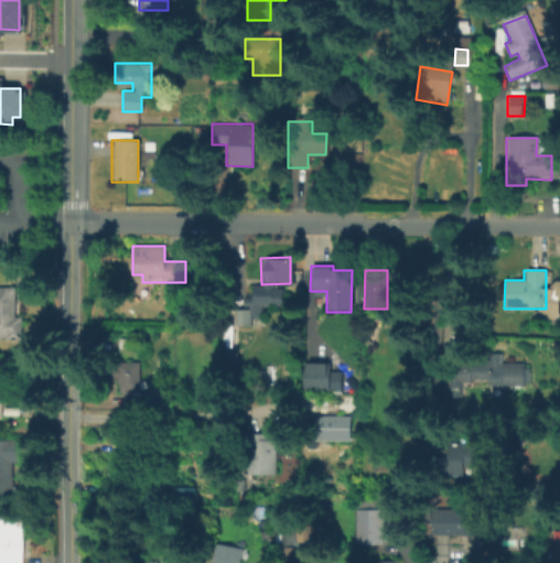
[(0,287),(13,288),(13,314),(22,314),(22,340),(6,340),(6,337),(0,337),(0,287)]
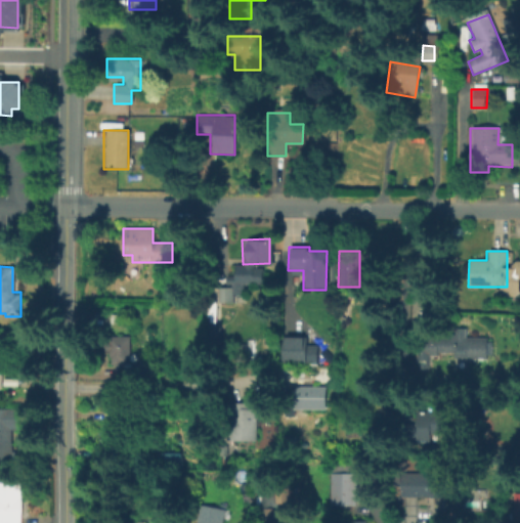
[(231,304),(218,304),(218,286),(225,286),(225,274),(234,274),(234,266),(262,267),(262,286),(242,286),(242,297),(231,296),(231,304)]
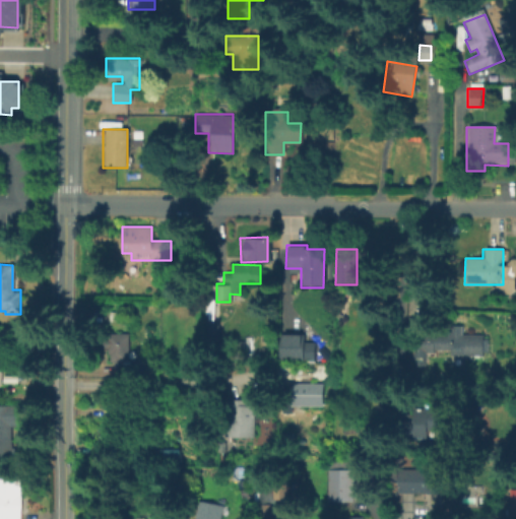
[(209,338),(209,324),(217,324),(217,338),(209,338)]
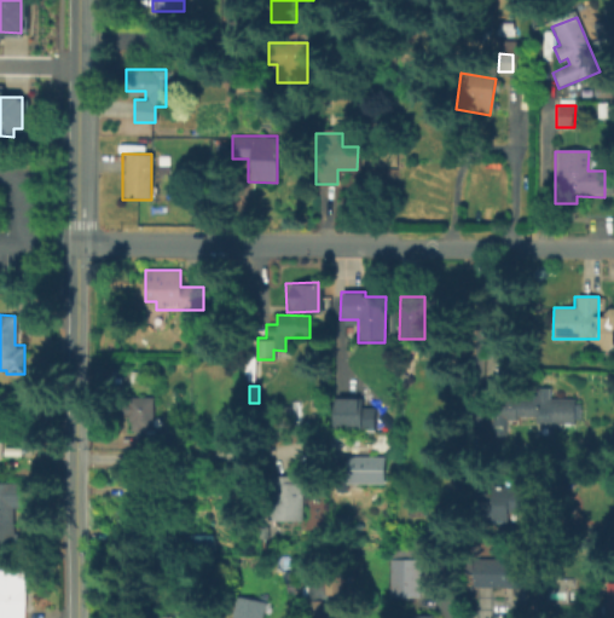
[(550,391),(550,399),(573,400),(573,422),(534,422),(534,415),(507,414),(507,435),(491,434),(491,390),(550,391)]
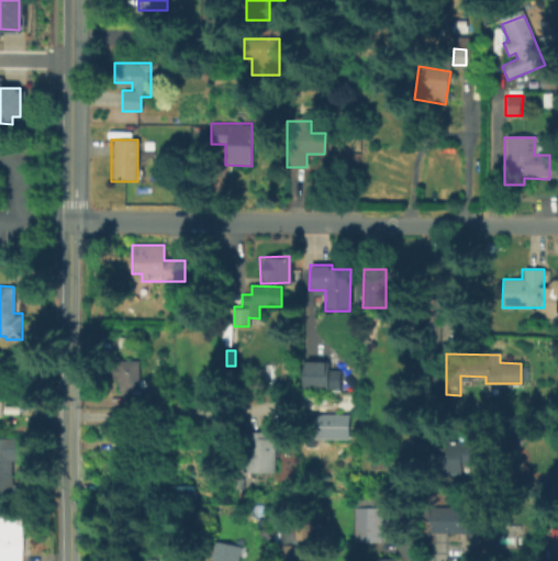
[(137,390),(116,390),(116,361),(137,361),(137,390)]
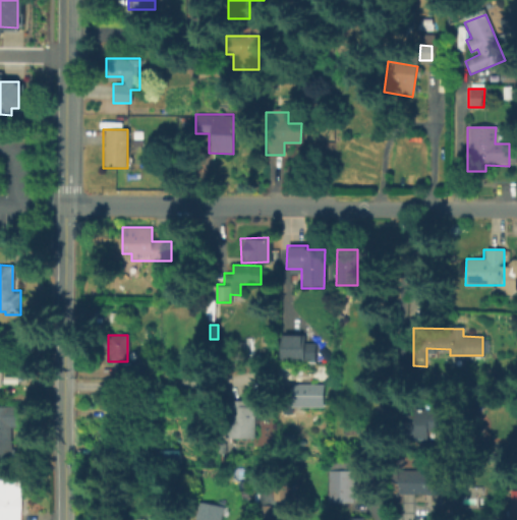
[(303,359),(280,359),(280,336),(303,336),(303,359)]
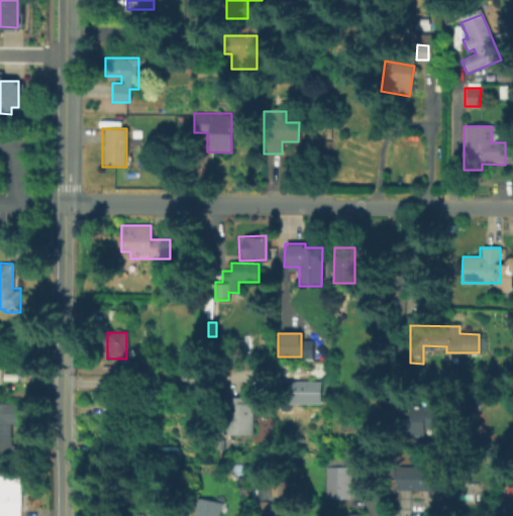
[(286,404),(286,380),(319,380),(319,404),(286,404)]
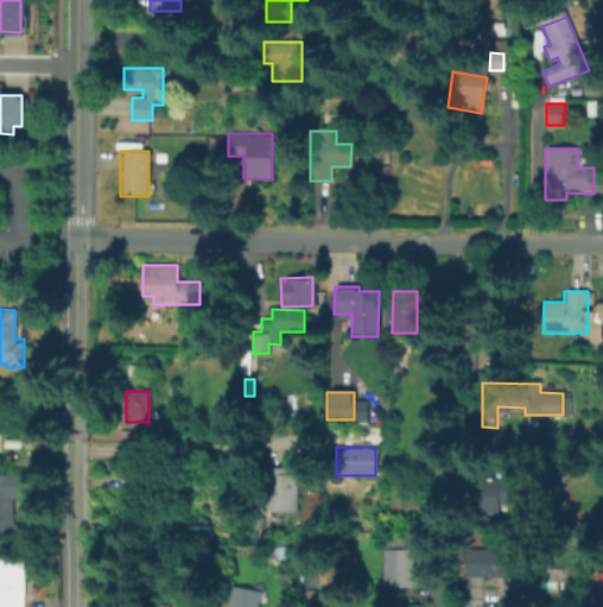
[(128,512),(128,472),(153,472),(153,512),(128,512)]
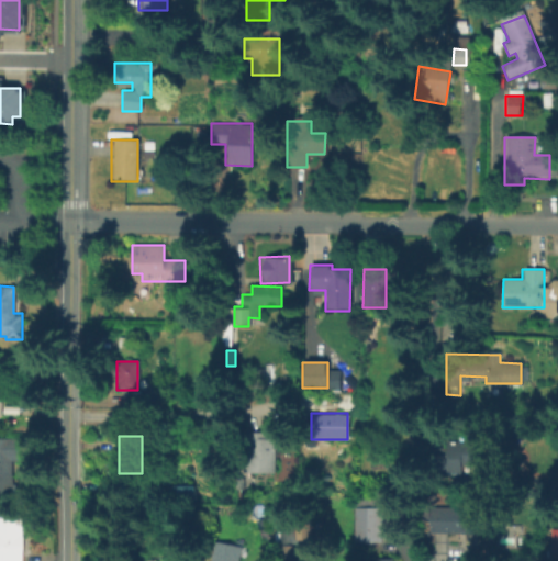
[(14,494),(0,494),(0,438),(22,438),(22,460),(14,460),(14,494)]
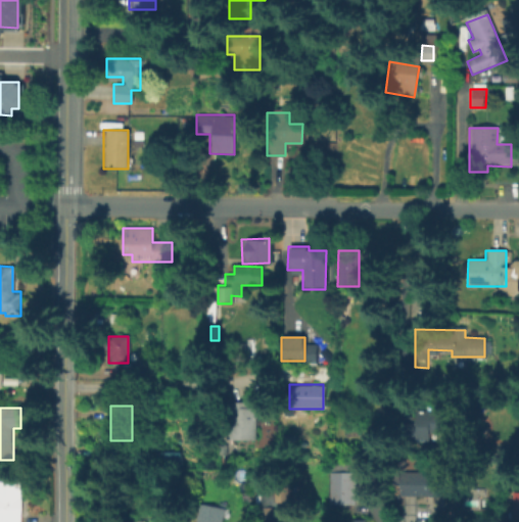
[(414,442),(399,442),(399,425),(414,426),(414,408),(447,409),(446,432),(428,432),(428,442),(414,442)]
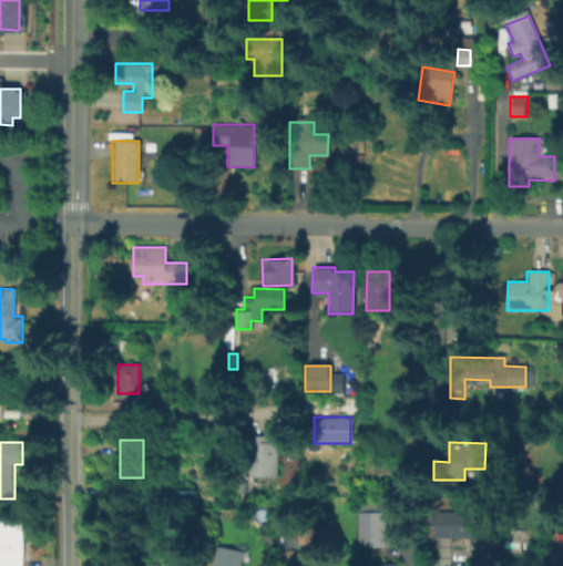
[(246,479),(247,443),(277,443),(277,479),(246,479)]
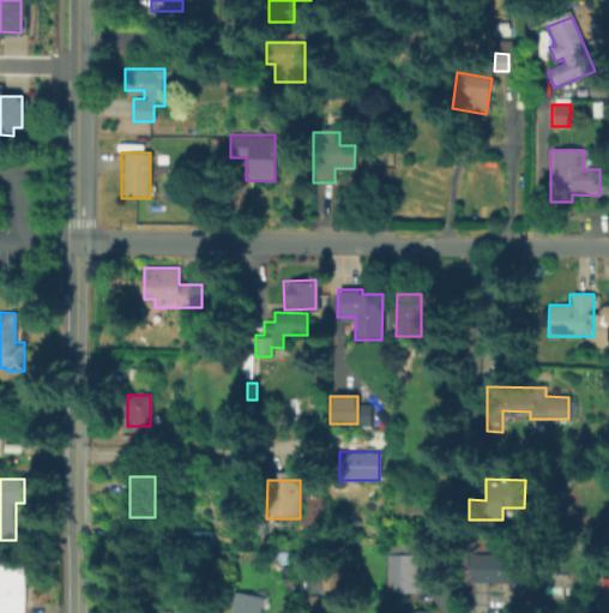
[(384,592),(414,592),(414,542),(384,542),(384,592)]
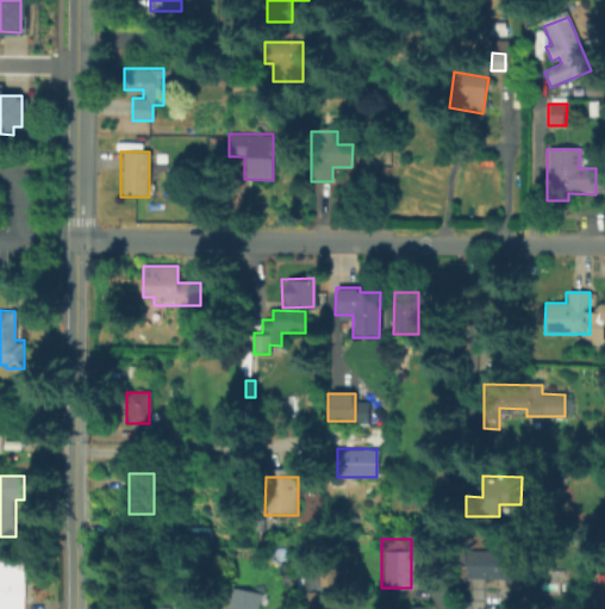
[(465,582),(465,551),(516,551),(515,582),(465,582)]
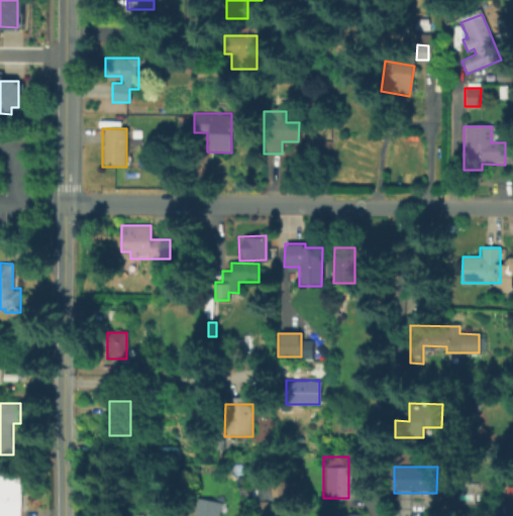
[(0,479),(19,479),(19,515),(0,515),(0,479)]
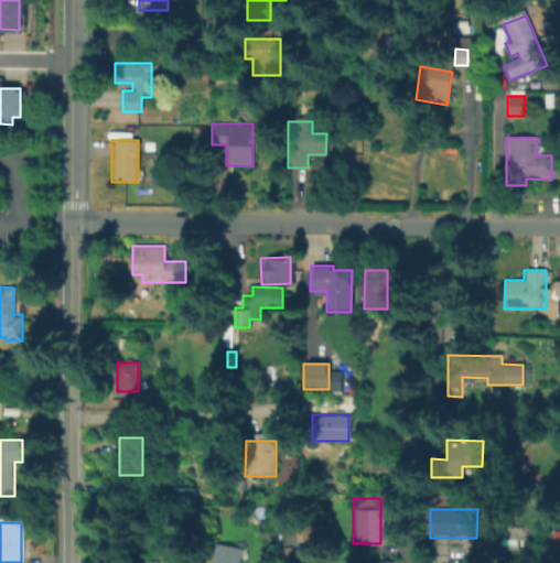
[(298,541),(298,522),(319,522),(319,541),(298,541)]
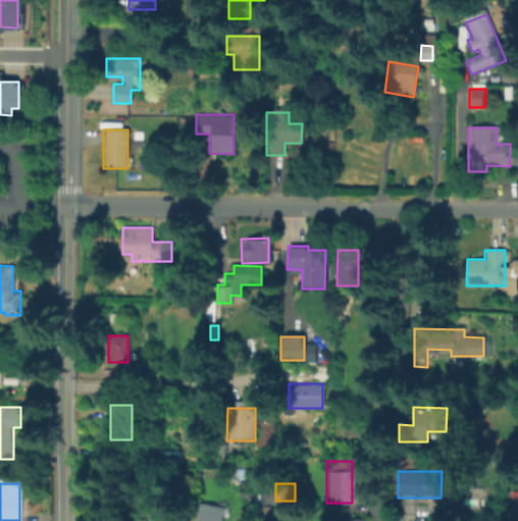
[(517,520),(517,489),(507,489),(506,520),(517,520)]
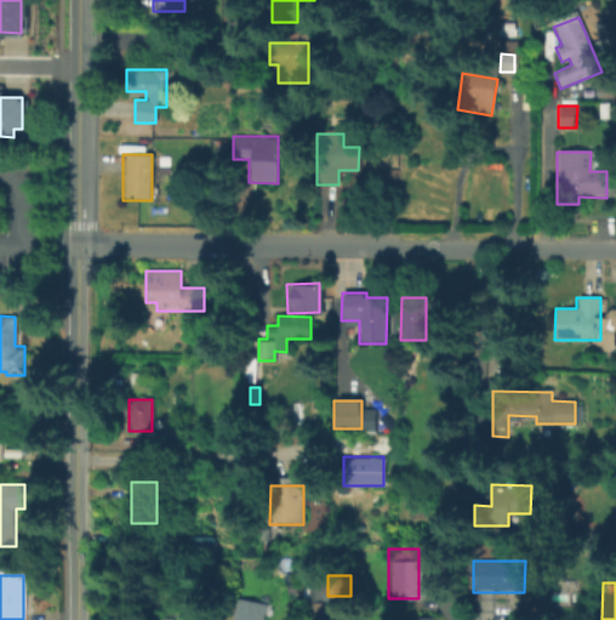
[(224,619),(228,599),(263,603),(261,619),(224,619)]
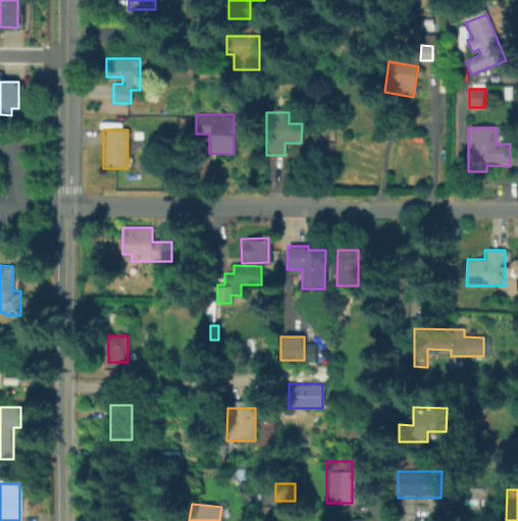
[(261,520),(261,509),(280,509),(280,520),(261,520)]
